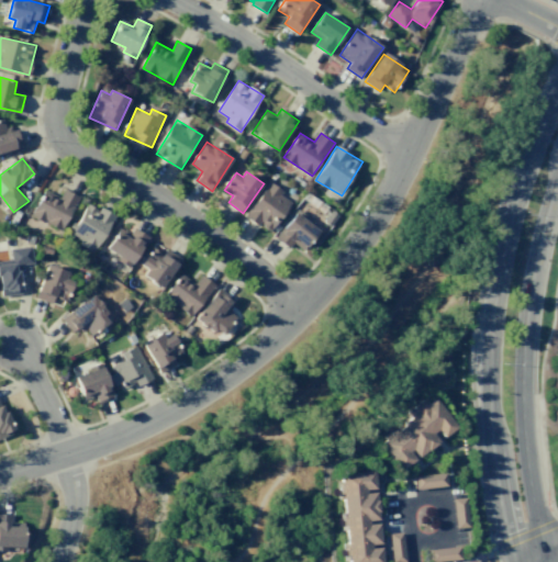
[(247,214),(271,233),(294,201),(271,183),(247,214)]
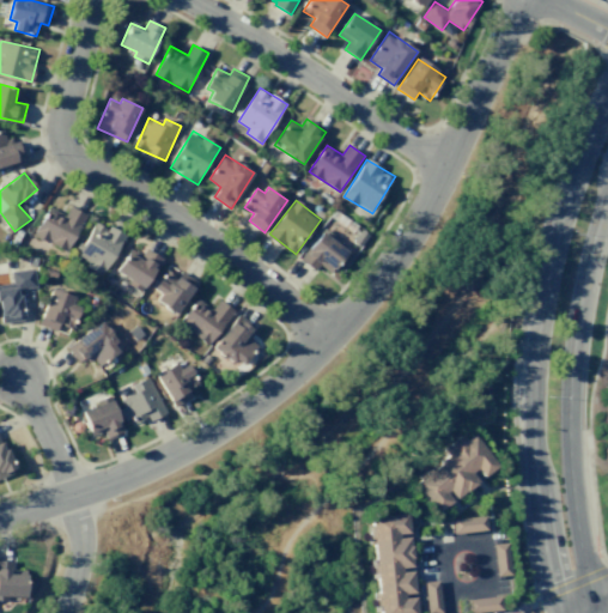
[(36,236),(70,253),(89,214),(73,206),(66,220),(48,211),(36,236)]
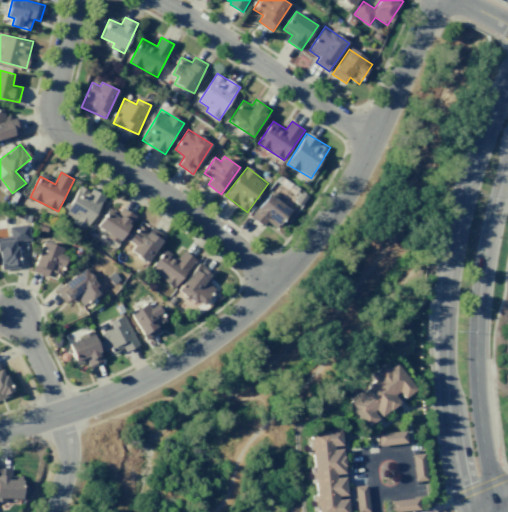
[(82,184),(65,213),(75,219),(74,222),(87,230),(106,197),(82,184)]
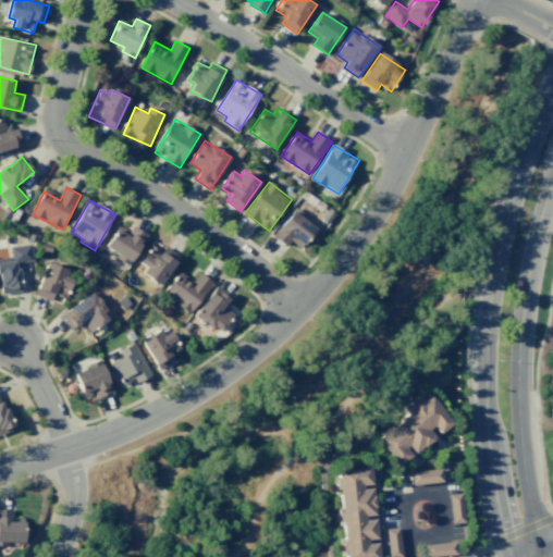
[(289,246),(292,240),(303,248),(318,226),(294,210),(274,236),(289,246)]
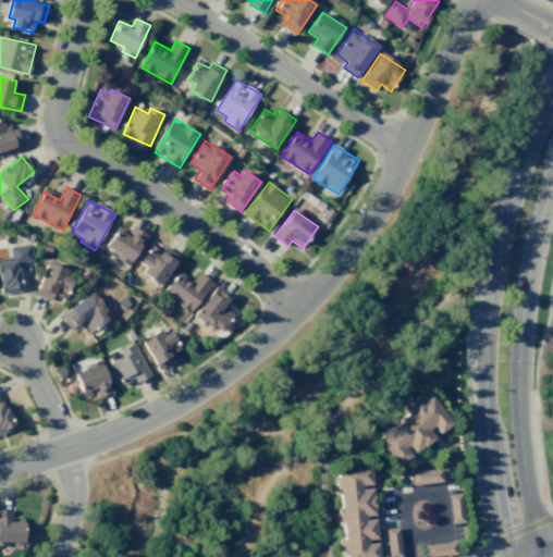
[(121,254),(118,259),(133,265),(148,233),(134,226),(131,235),(117,229),(108,247),(121,254)]
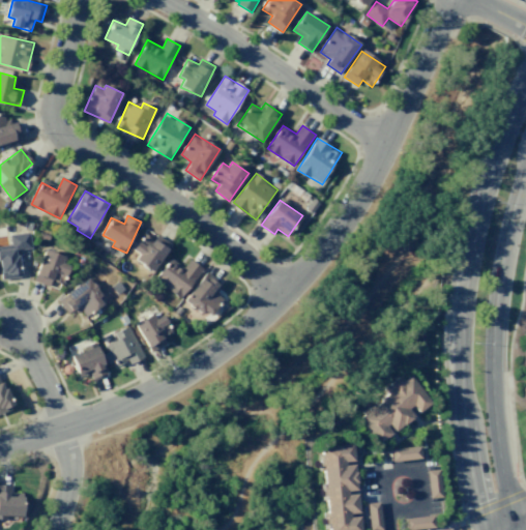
[(0,264),(2,280),(22,276),(19,251),(33,248),(31,232),(11,235),(12,245),(0,246),(0,264)]
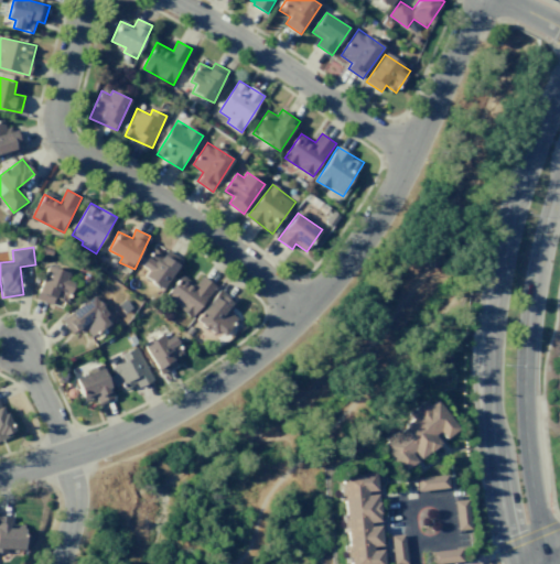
[(169,249),(164,255),(154,248),(140,269),(165,286),(184,259),(169,249)]
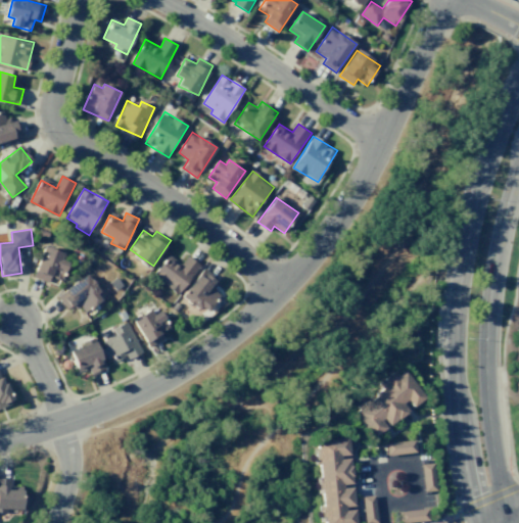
[(65,253),(46,246),(35,276),(50,282),(52,276),(63,280),(71,262),(63,259),(65,253)]
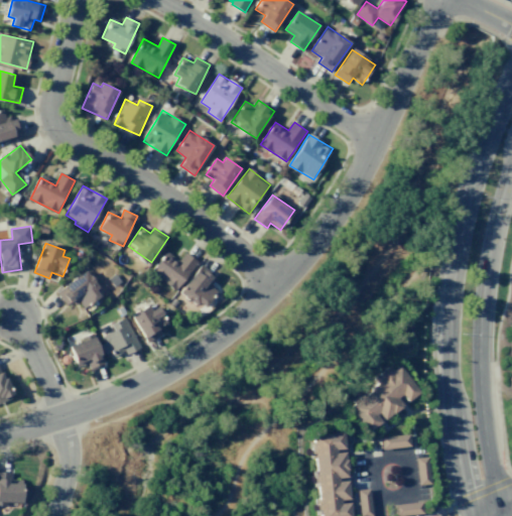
[(185,253),(181,260),(166,251),(153,273),(179,289),(198,260),(185,253)]
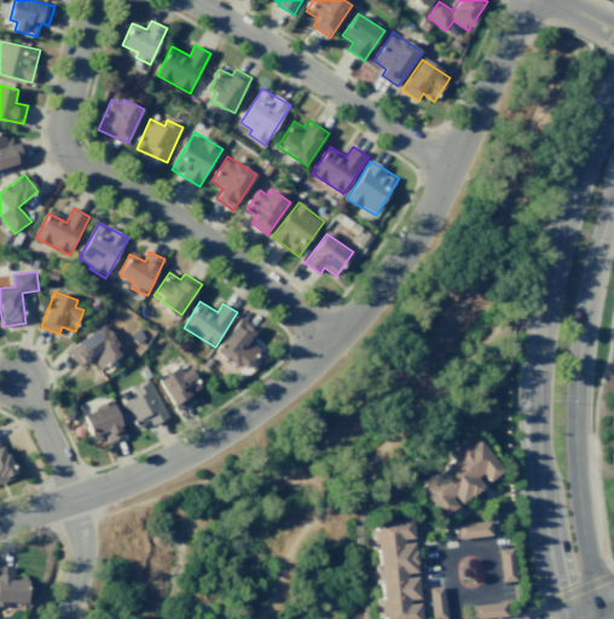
[(243,371),(262,350),(252,340),(259,333),(243,318),(218,347),(243,371)]
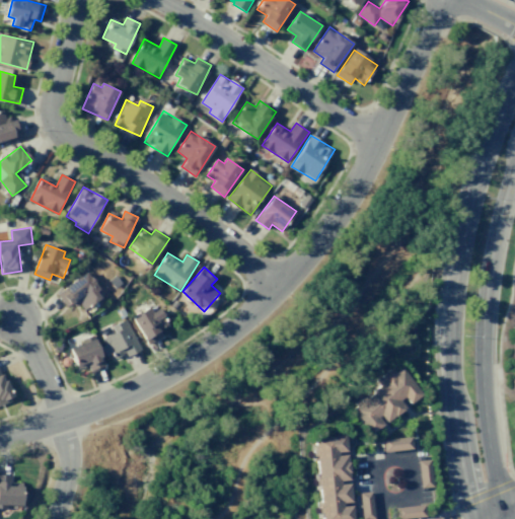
[(84,309),(103,297),(88,273),(58,291),(68,307),(79,300),(84,309)]
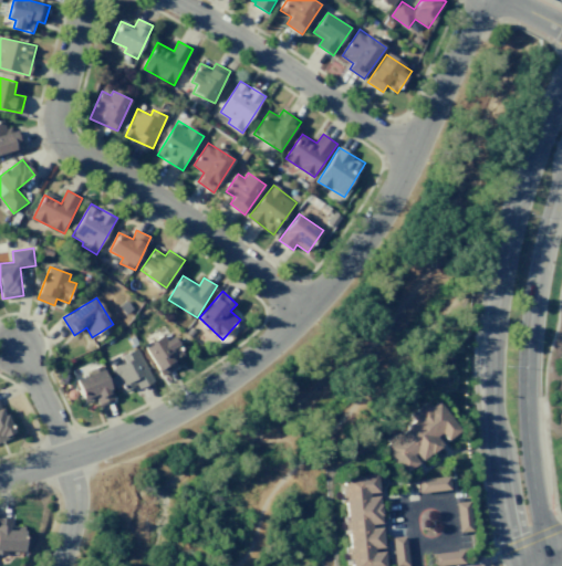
[(179,368),(175,359),(185,355),(176,335),(167,339),(165,334),(146,343),(162,376),(179,368)]
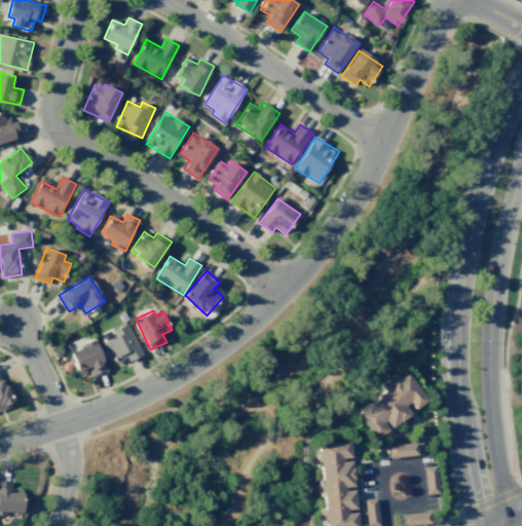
[(117,336),(107,341),(117,366),(143,354),(131,323),(115,330),(117,336)]
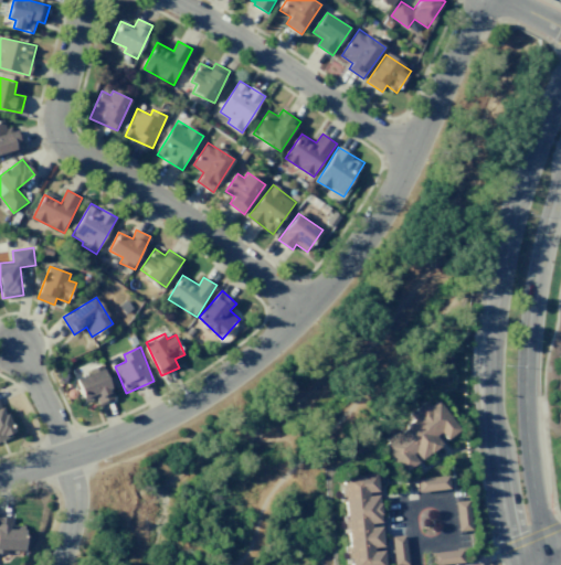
[(98,400),(99,404),(115,401),(107,369),(78,375),(84,402),(98,400)]
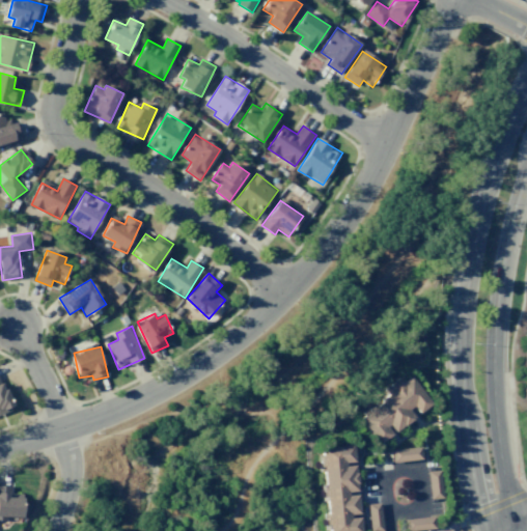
[(0,415),(15,410),(0,373),(0,415)]
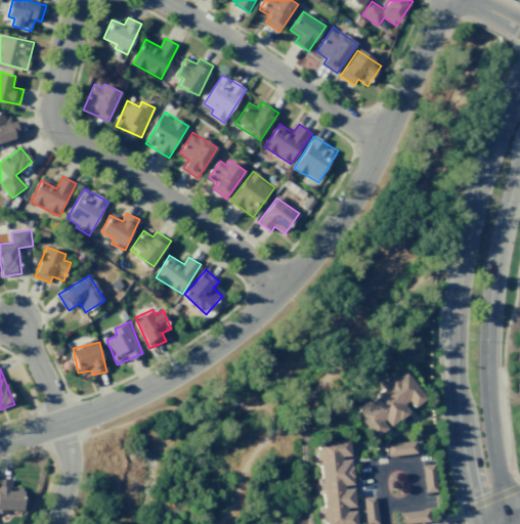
[(355,413),(374,439),(389,428),(413,410),(412,409),(426,399),(406,372),(398,377),(395,373),(377,386),(383,394),(355,413)]
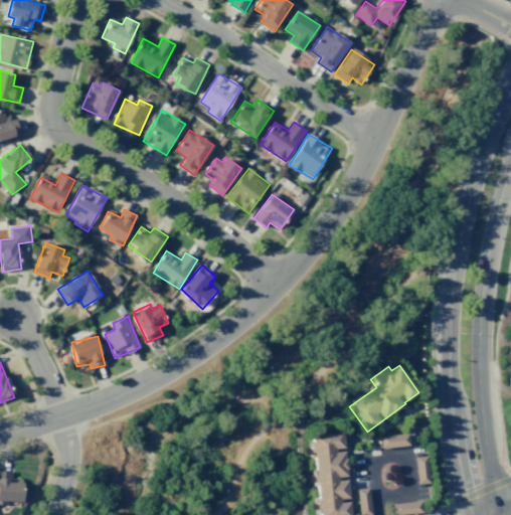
[(351,514),(351,500),(350,500),(346,449),(345,450),(344,432),(314,434),(320,514),(351,514)]
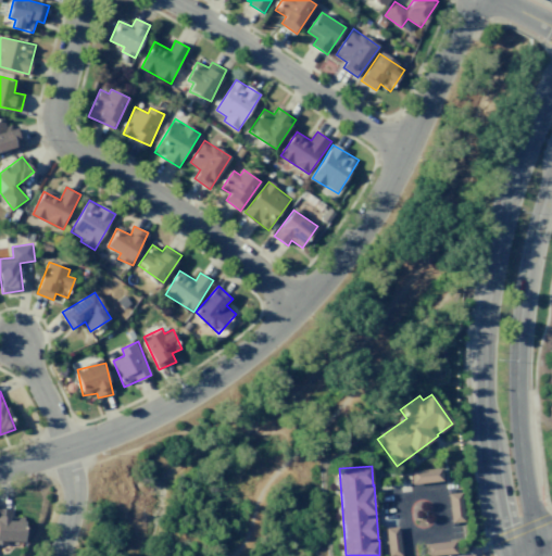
[(413,483),(444,481),(443,467),(412,470),(413,483)]
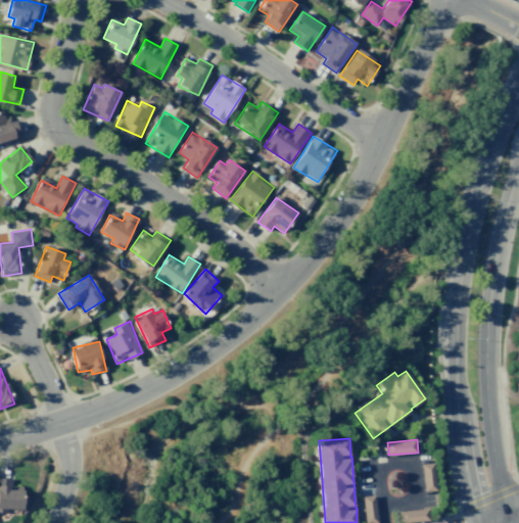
[(438,489),(435,463),(423,464),(426,491),(438,489)]
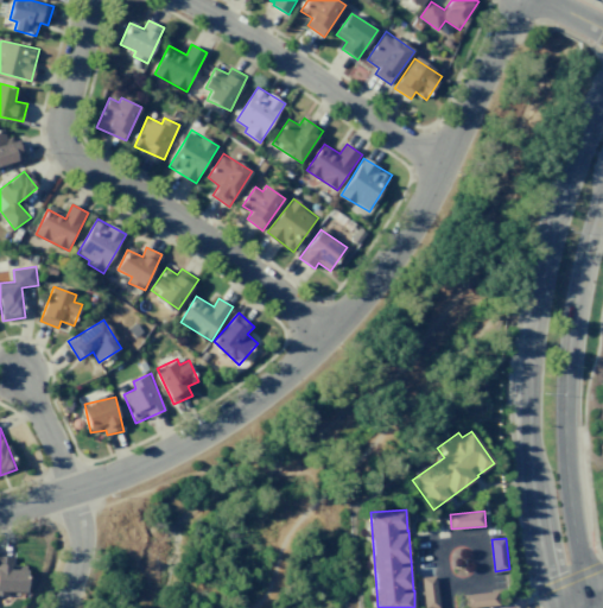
[(29,565),(14,564),(14,556),(0,556),(0,593),(27,594),(29,565)]
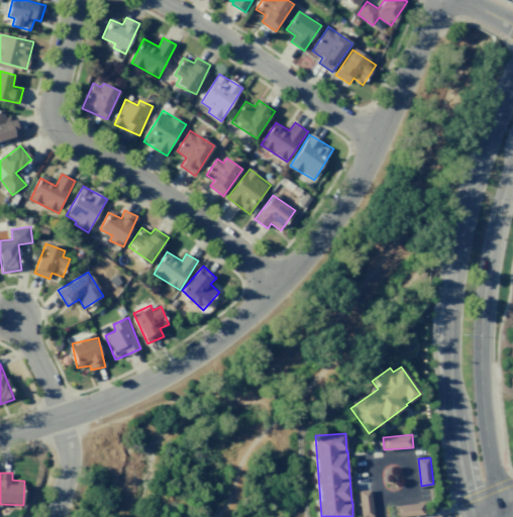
[(362,516),(370,516),(374,516),(373,490),(361,490),(362,516)]
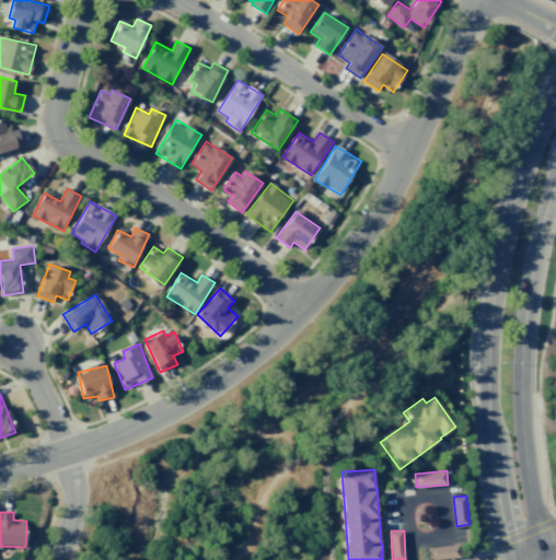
[(430,559),(437,559),(462,557),(460,544),(429,548),(430,559)]
